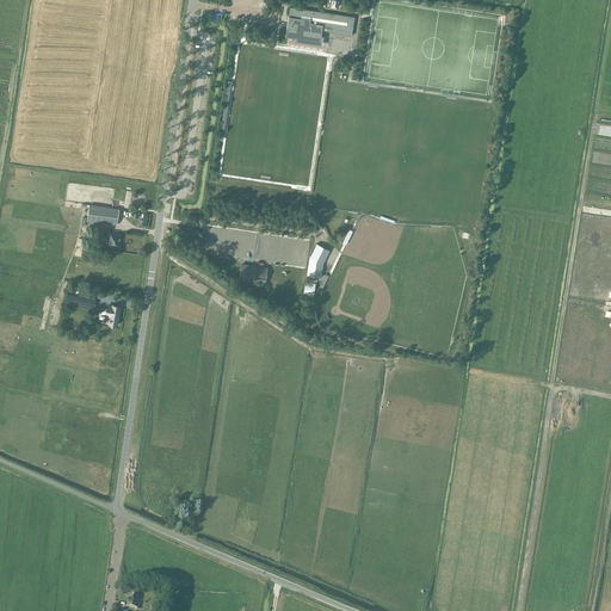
[(296,38),(320,42),(321,31),(323,31),(323,28),(329,29),(329,32),(351,36),(355,17),(353,17),(290,7),(285,37),(296,38)]
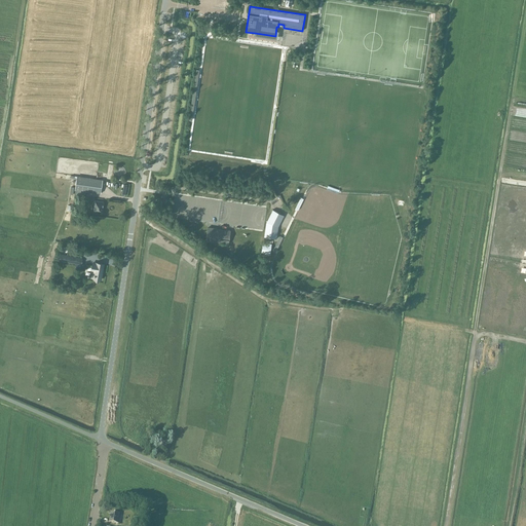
[(189,120),(192,121),(199,70),(196,70),(189,120)]
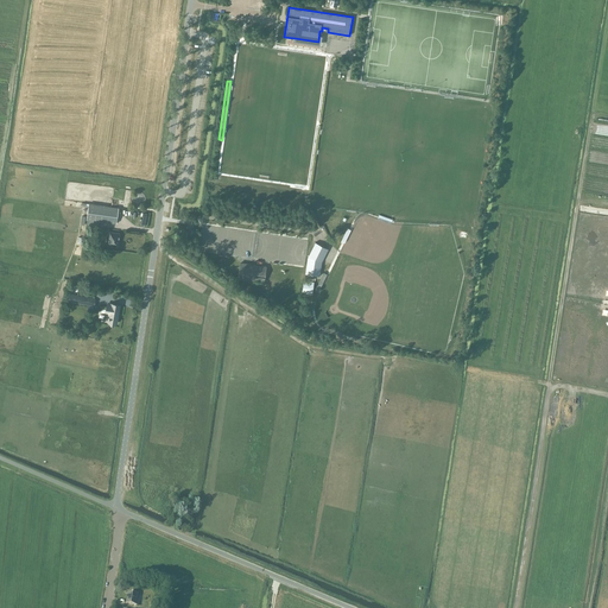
[(118,213),(119,208),(112,207),(82,202),(81,207),(88,208),(87,220),(116,223),(118,213)]
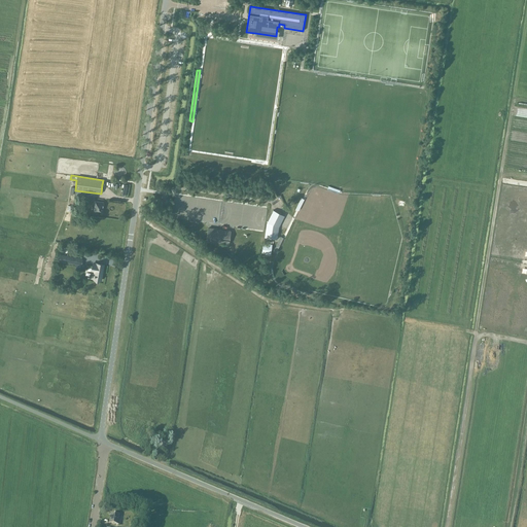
[(94,211),(102,212),(104,203),(95,201),(95,202),(93,202),(93,205),(94,205),(94,208),(95,208),(94,211)]
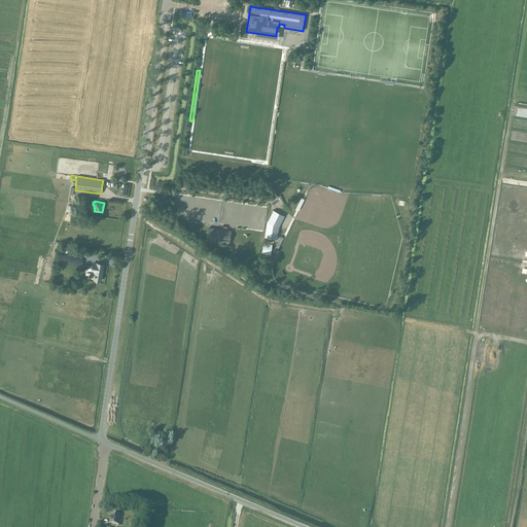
[(282,214),(273,210),(267,223),(265,238),(277,239),(279,226),(276,225),(282,214)]
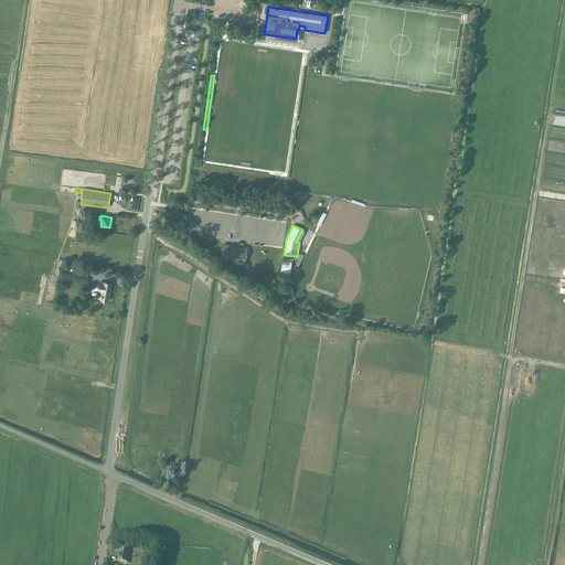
[(222,258),(245,262),(247,247),(223,244),(222,258)]
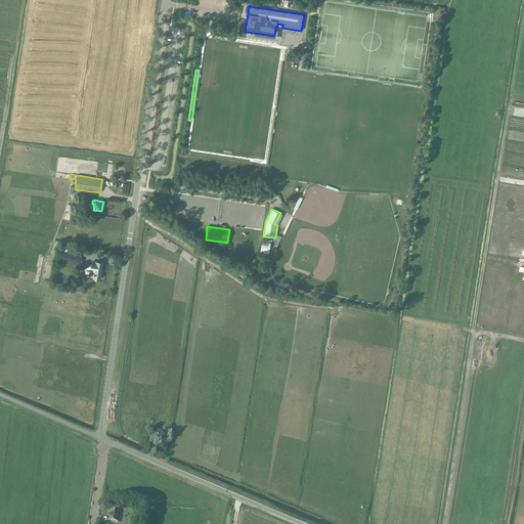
[(261,242),(260,252),(266,253),(268,243),(261,242)]
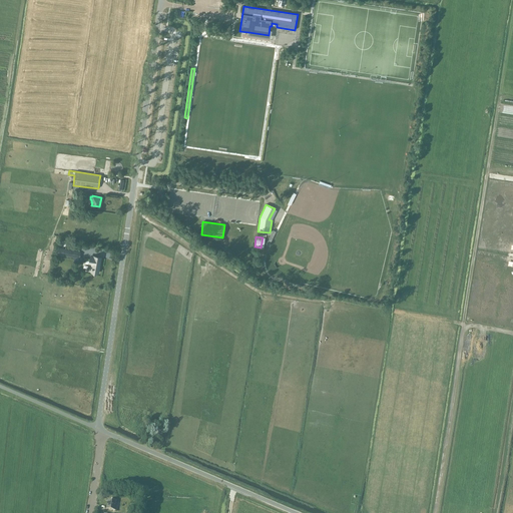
[(58,254),(78,259),(79,251),(59,247),(58,254)]
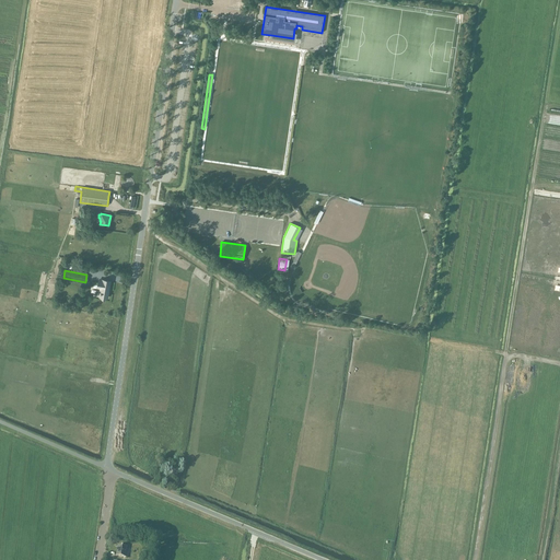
[(108,299),(111,281),(98,279),(97,289),(100,289),(100,293),(97,293),(97,296),(108,299)]
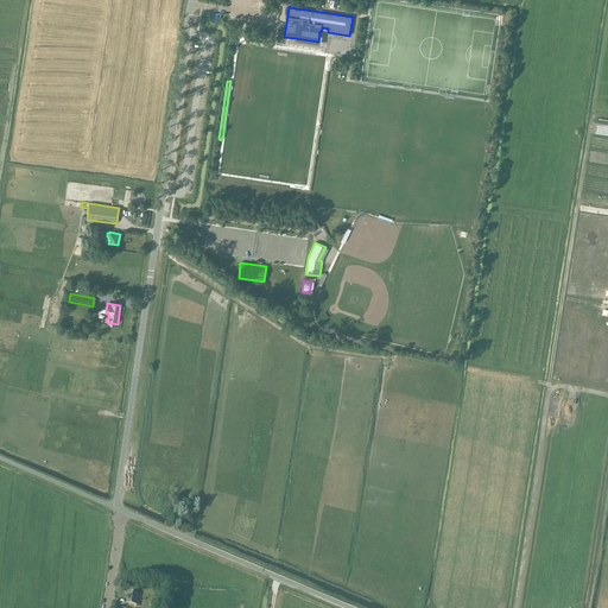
[(137,600),(138,594),(127,593),(126,601),(130,601),(128,605),(138,606),(139,600),(137,600)]
